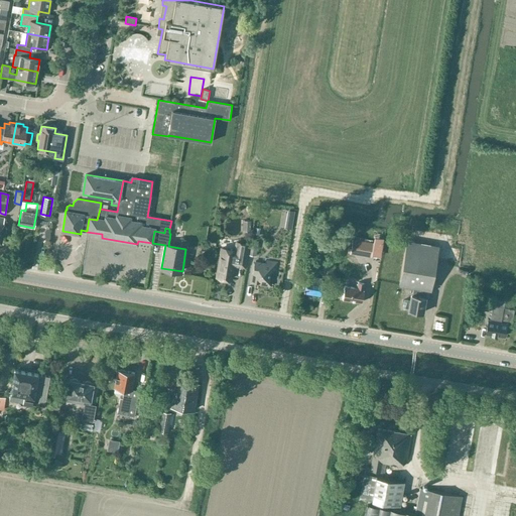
[(351,252),(370,255),(373,244),(353,240),(351,252)]
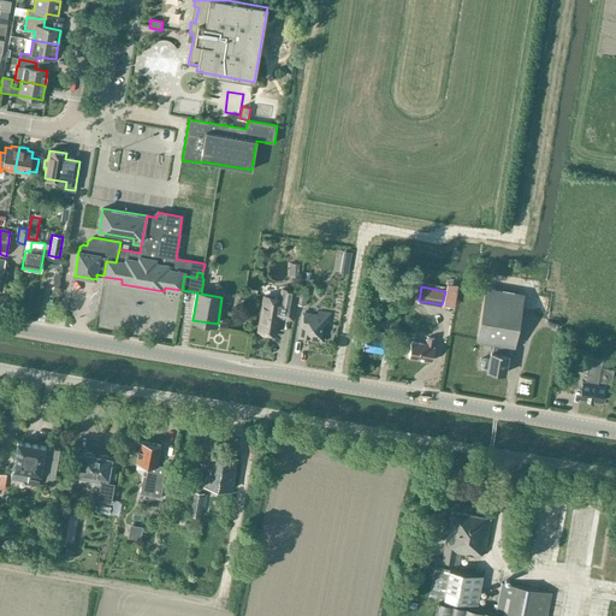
[(514,347),(523,294),(486,286),(477,339),(493,343),(492,351),(491,351),(490,359),(483,357),(480,359),(479,367),(481,369),(487,371),(505,374),(508,355),(509,345),(514,347)]
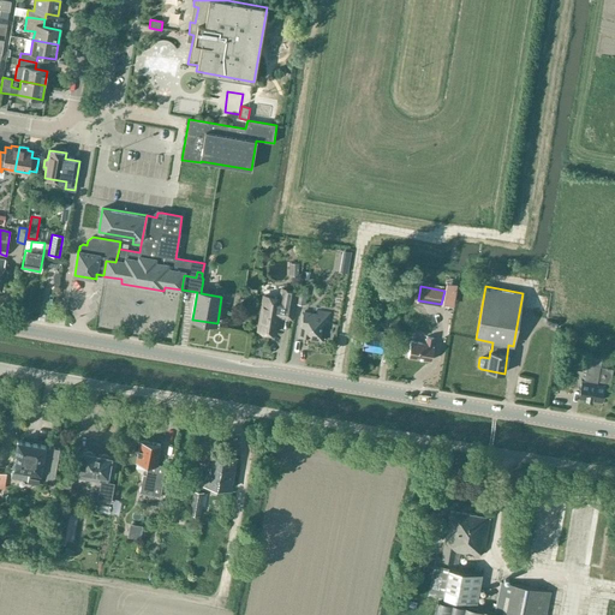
[(298,288),(296,303),(305,305),(308,291),(298,288)]
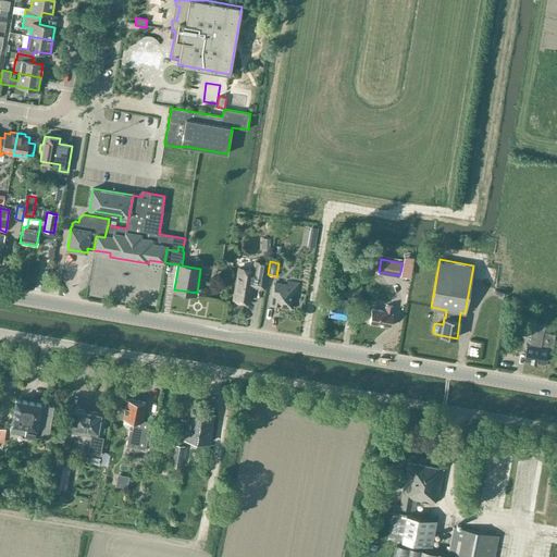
[(263,288),(268,263),(256,262),(251,286),(263,288)]
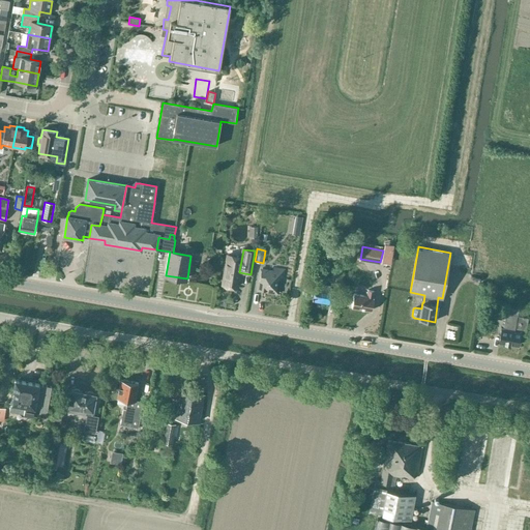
[(227,255),(223,285),(237,287),(241,258),(227,255)]
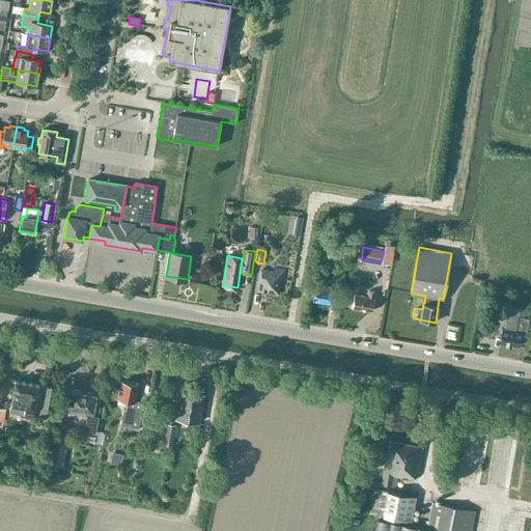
[(341,283),(345,267),(335,266),(332,281),(341,283)]
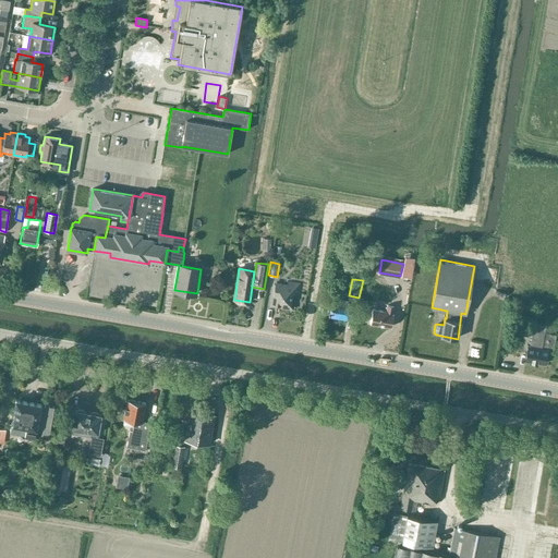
[(294,300),(295,294),(298,295),(300,283),(288,282),(288,284),(275,282),(271,304),(280,305),(280,306),(292,308),(294,300)]
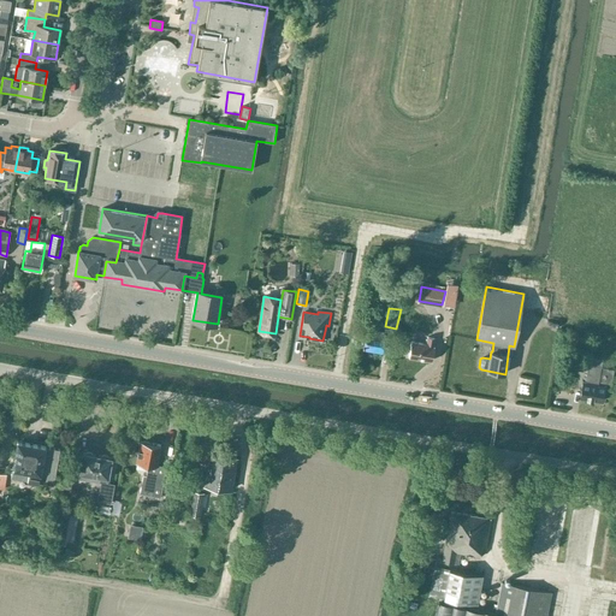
[(434,338),(431,338),(427,337),(426,343),(410,341),(408,356),(431,361),(434,345),(433,345),(434,338)]
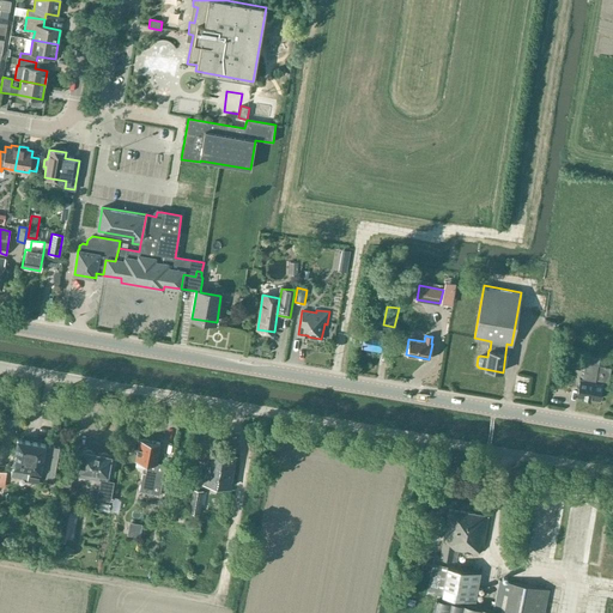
[(365,353),(364,360),(383,363),(384,356),(365,353)]
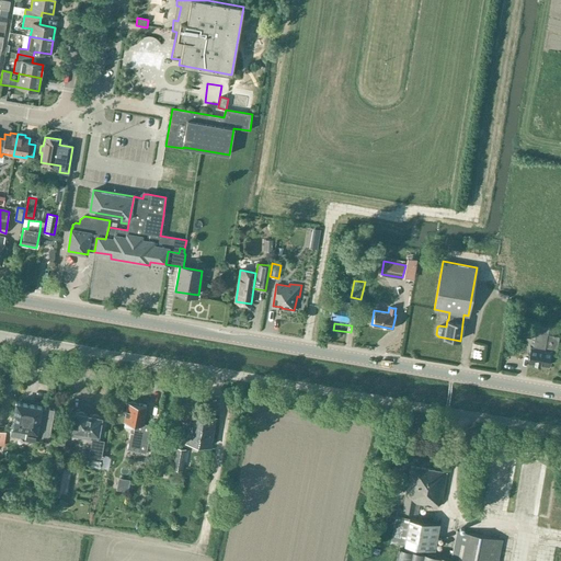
[(517,328),(515,335),(524,336),(526,329),(517,328)]
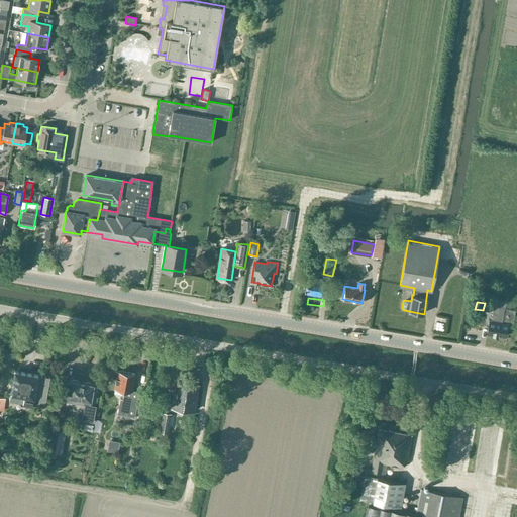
[(505,308),(496,306),(494,320),(489,320),(488,325),(488,327),(487,334),(506,337),(507,330),(506,329),(508,323),(513,324),(515,310),(505,308)]
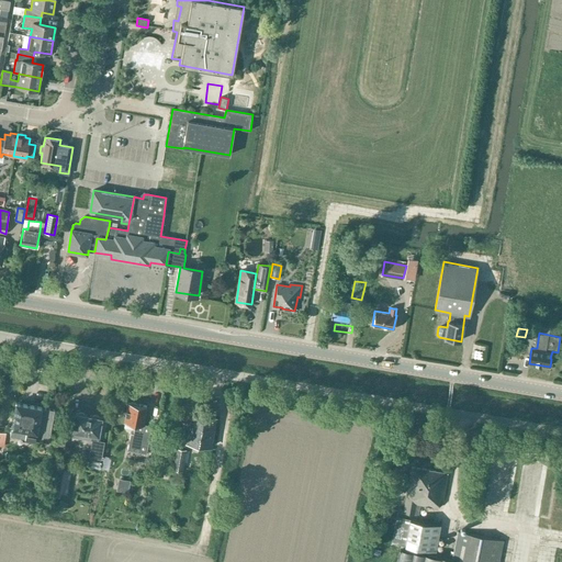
[(48,442),(54,409),(15,403),(11,428),(20,429),(20,433),(25,434),(24,438),(35,440),(48,442)]
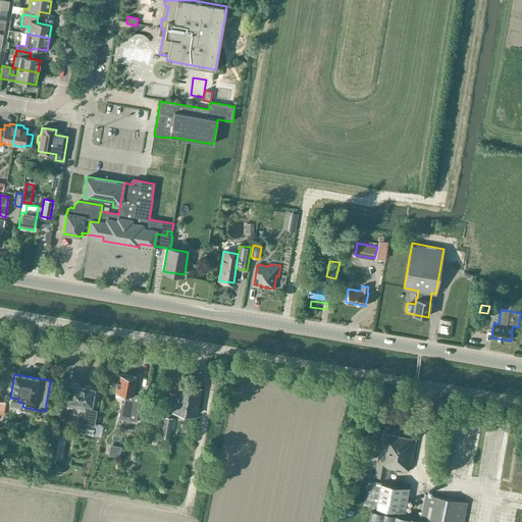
[(136,377),(127,375),(118,374),(115,393),(125,395),(123,403),(121,403),(118,418),(125,419),(136,421),(137,417),(143,418),(145,405),(140,404),(141,396),(133,394),(136,377)]
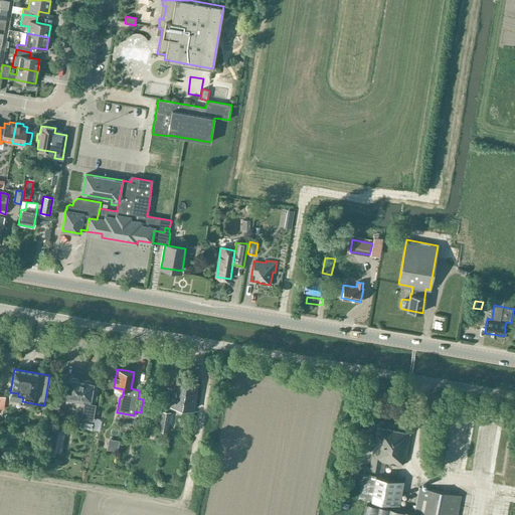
[(78,380),(77,379),(73,378),(71,379),(70,379),(69,379),(66,395),(86,398),(84,403),(88,404),(86,419),(94,420),(96,404),(90,403),(91,399),(94,383),(93,382),(93,383),(92,382),(91,381),(87,380),(86,381),(83,381),(82,380),(82,381),(80,381),(80,380),(79,380),(78,380)]
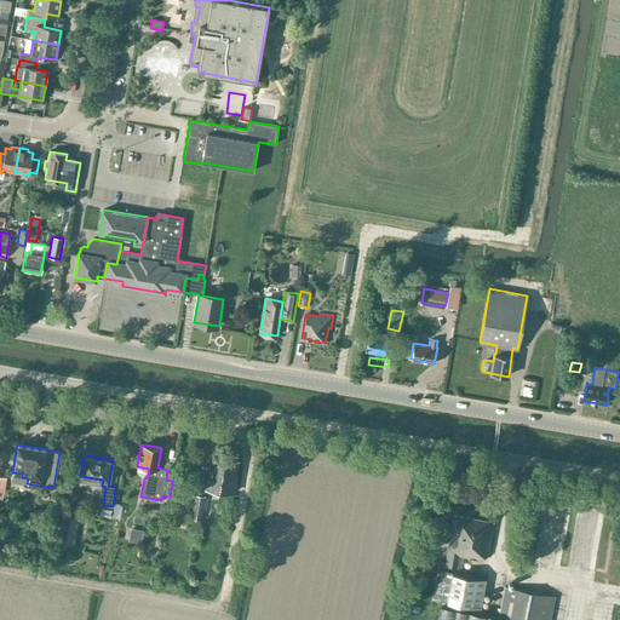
[(205,489),(233,494),(239,461),(211,457),(205,489)]
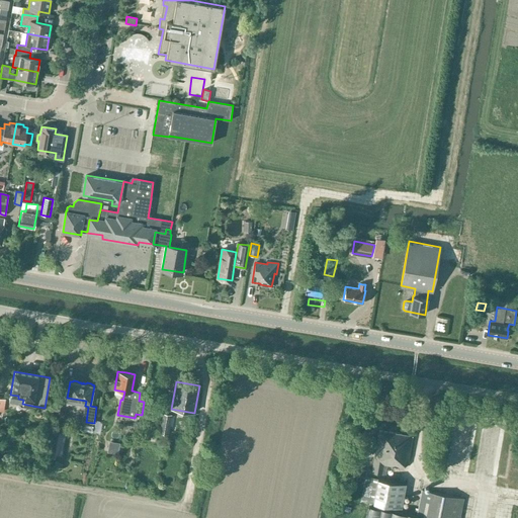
[(172,415),(167,414),(162,413),(162,415),(157,414),(156,423),(160,424),(159,430),(169,431),(172,415)]
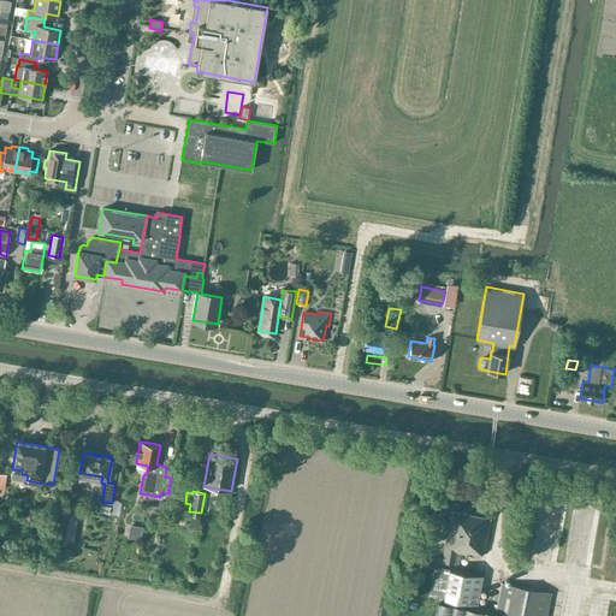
[(113,507),(111,507),(101,504),(99,514),(111,516),(113,507)]
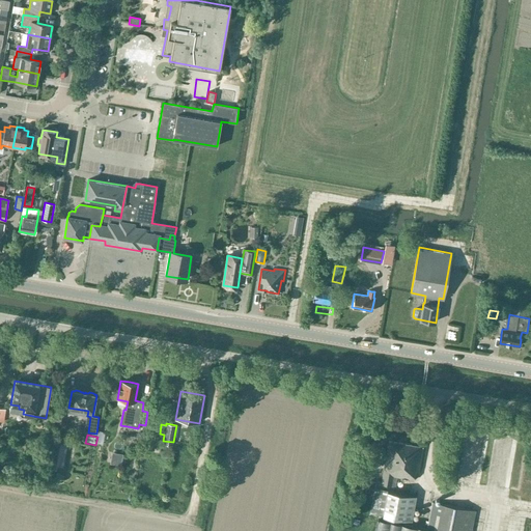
[(422,447),(398,443),(388,441),(380,483),(394,485),(395,476),(414,480),(416,471),(418,472),(422,447)]
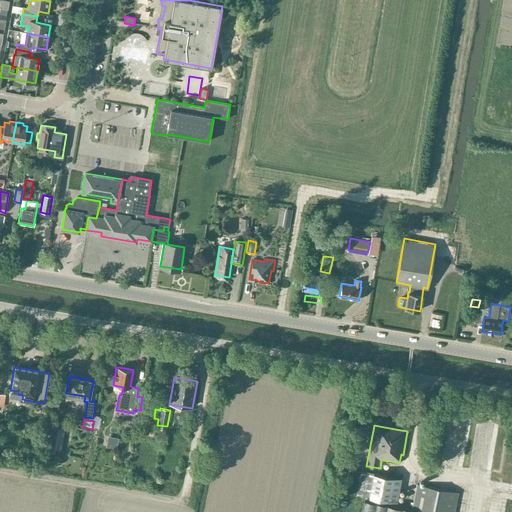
[(49,448),(57,450),(61,428),(53,426),(49,448)]
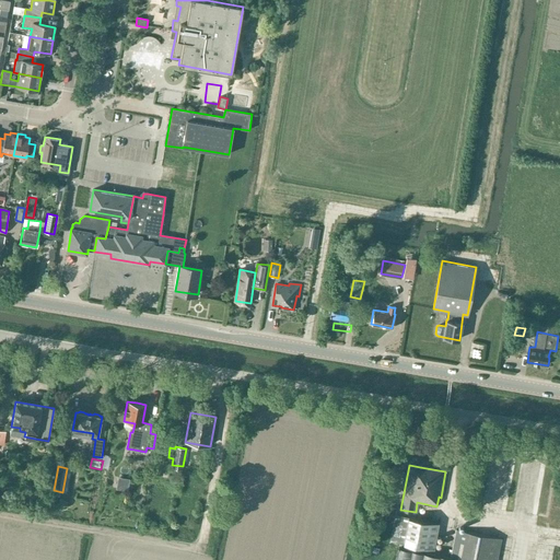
[(439,523),(420,520),(395,515),(389,546),(403,549),(404,544),(434,549),(439,523)]
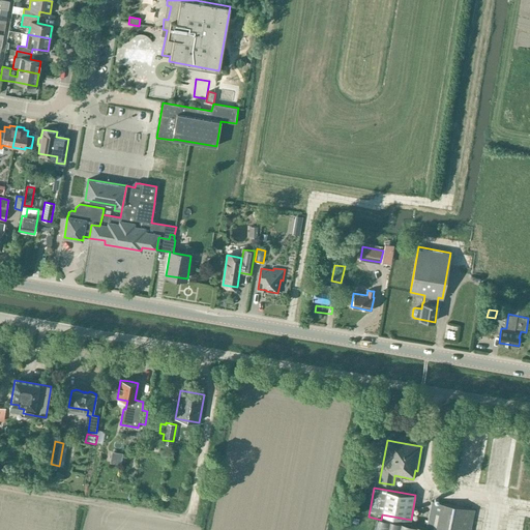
[(379,520),(376,529),(470,529),(474,509),(433,501),(427,529),(379,520)]
